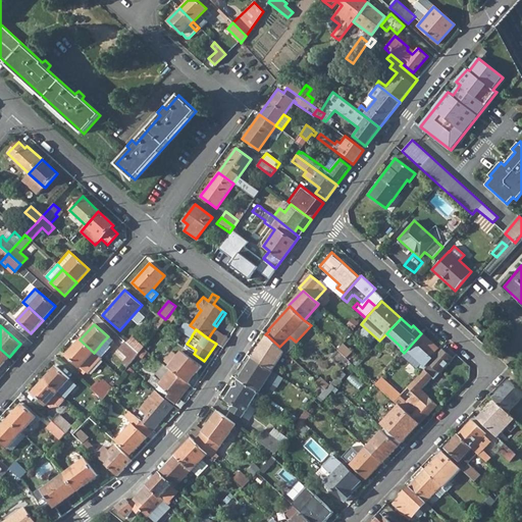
[(214,335),(211,333),(208,338),(216,344),(222,348),(228,340),(227,338),(217,331),(214,335)]
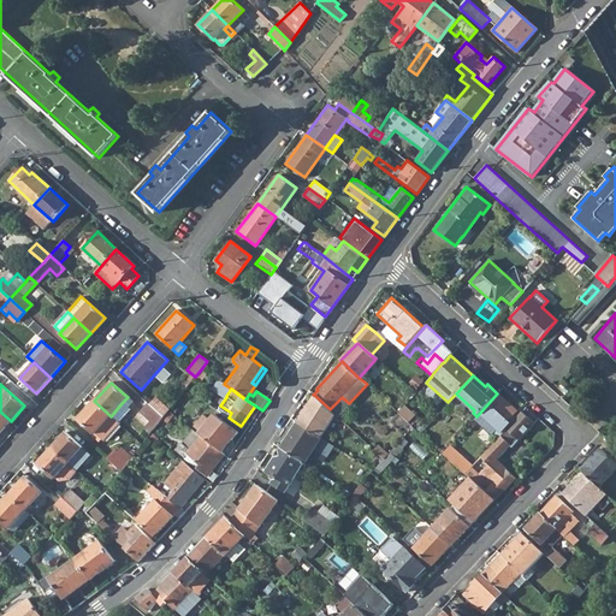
[(497,394),(478,415),(480,416),(478,419),(492,433),(497,431),(516,410),(497,394)]
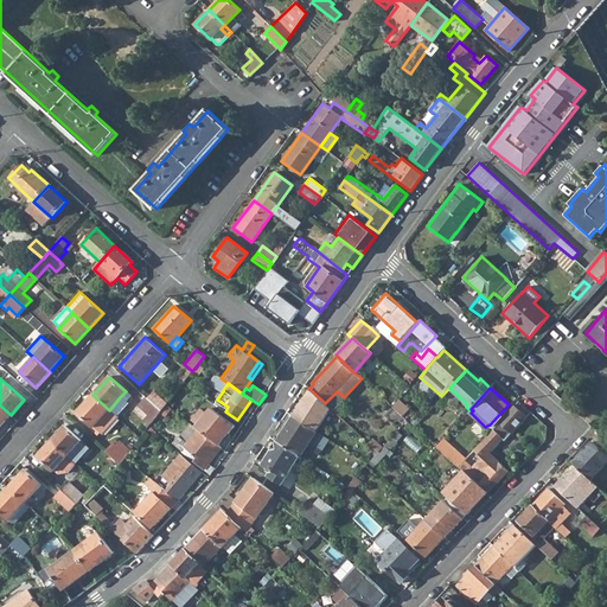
[(293,416),(314,430),(330,408),(325,403),(310,389),(293,416)]
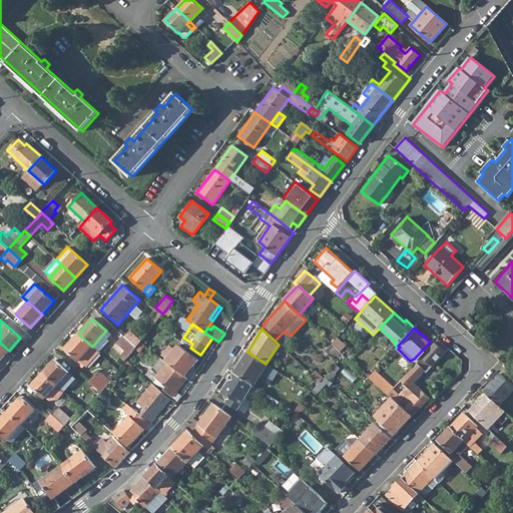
[(123,337),(135,348),(139,343),(140,341),(129,331),(123,337)]
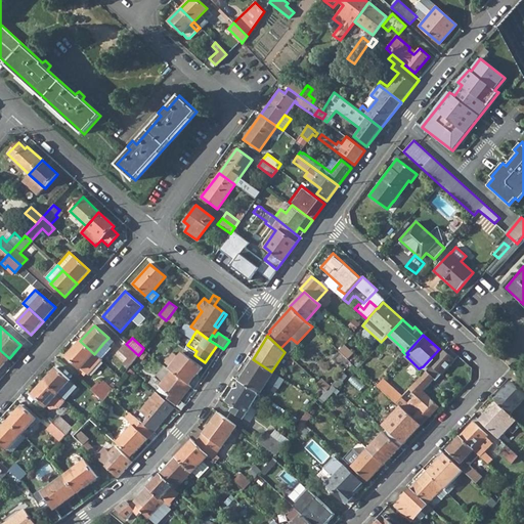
[(297,343),(291,338),(280,348),(285,352),(287,354),(297,343)]
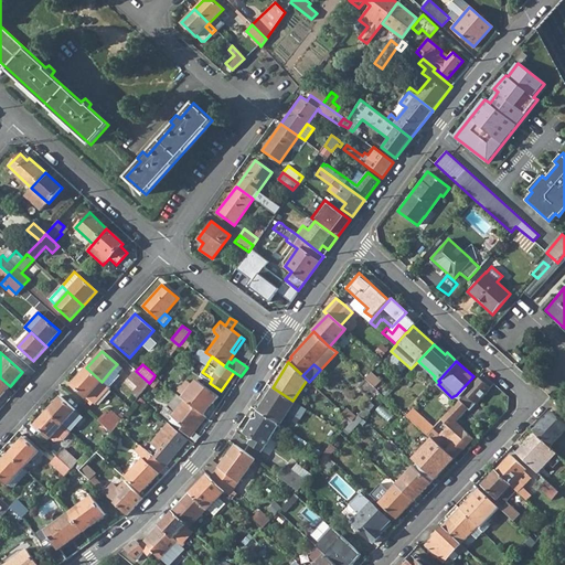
[(86,397),(95,405),(109,388),(108,387),(102,382),(86,368),(71,385),(85,398),(86,397)]
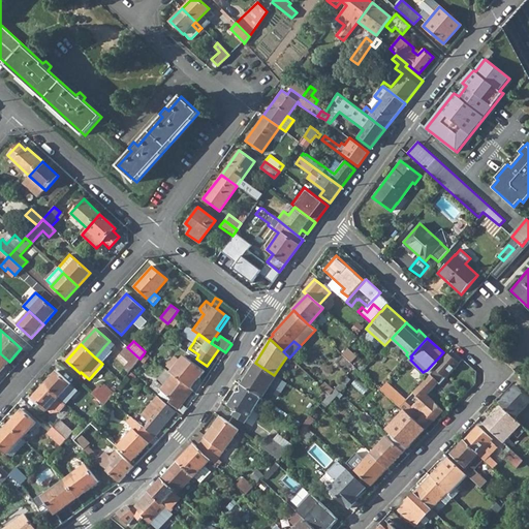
[(95,358),(101,363),(112,351),(104,346),(95,358)]
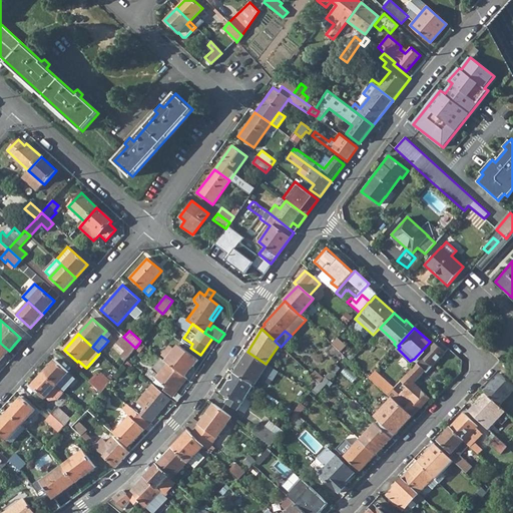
[(117,343),(130,355),(133,351),(135,348),(123,337),(123,336),(117,343)]
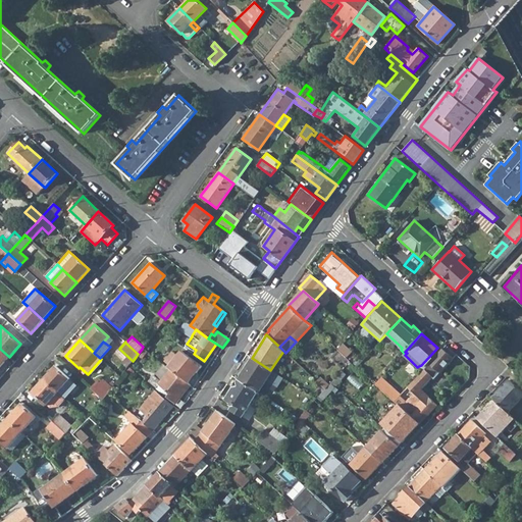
[(351,352),(343,344),(337,350),(346,358),(351,352)]
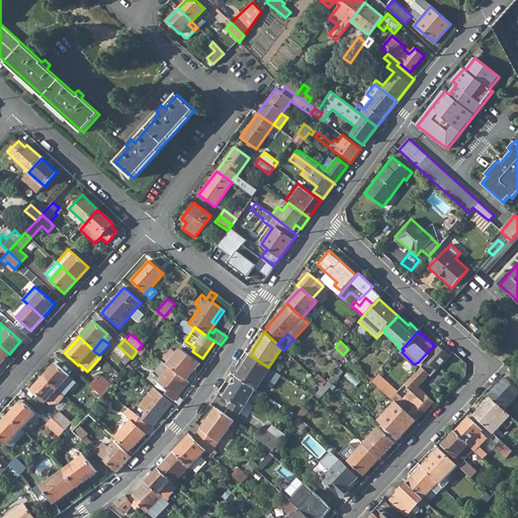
[(0,364),(9,354),(0,346),(0,364)]
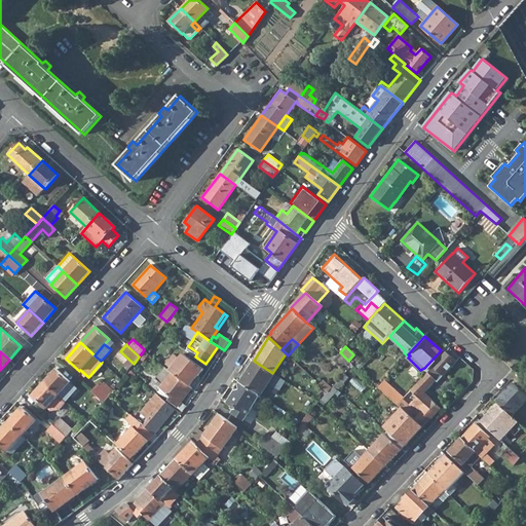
[(144,361),(153,368),(157,363),(143,351),(139,357),(137,360),(141,364),(144,361)]
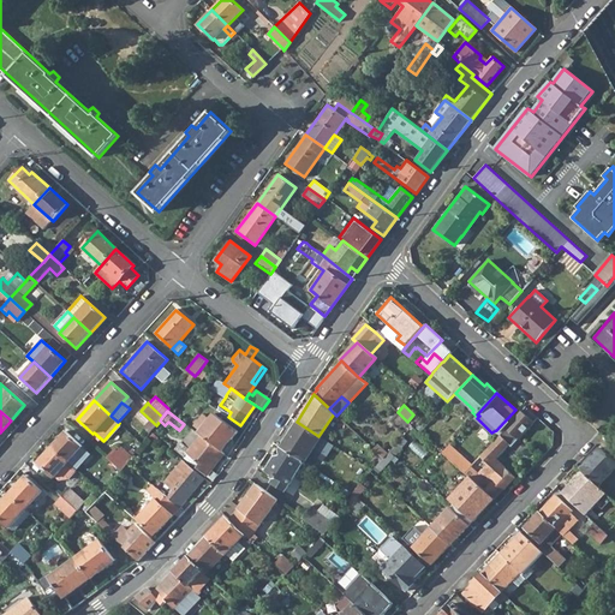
[(479,475),(470,466),(464,472),(469,477),(493,499),(514,477),(495,459),(508,445),(511,447),(533,422),(520,411),(507,425),(497,436),(478,457),(488,465),(483,471),(493,481),(489,484),(479,475)]
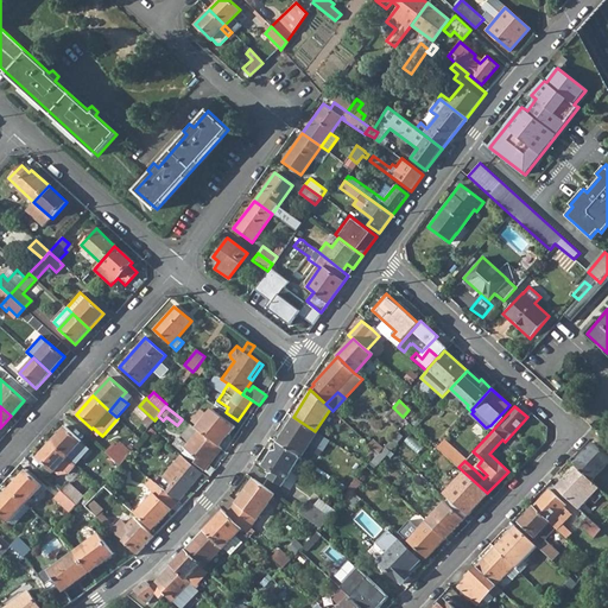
[(197,431),(219,448),(234,428),(210,410),(195,429),(197,431)]
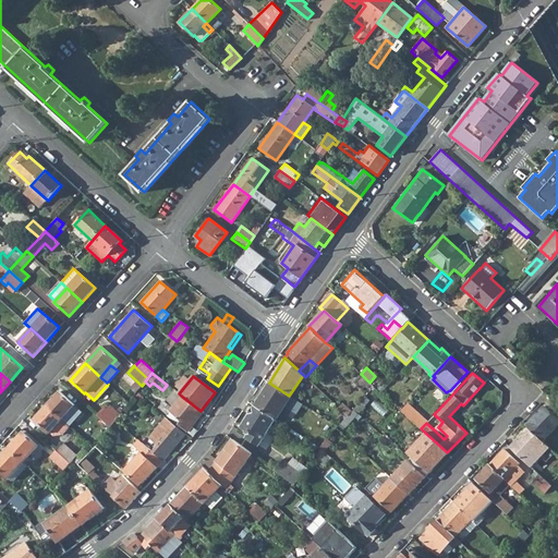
[(274,419),(276,420),(290,396),(289,396),(269,383),(254,407),(274,419)]
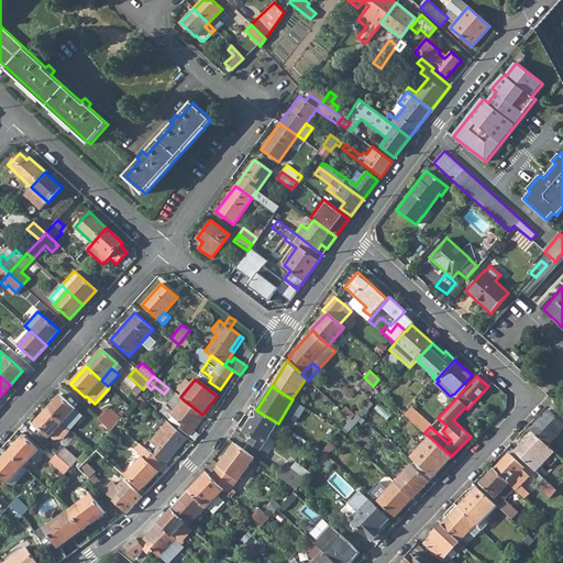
[(83,417),(59,396),(47,410),(70,431),(83,417)]
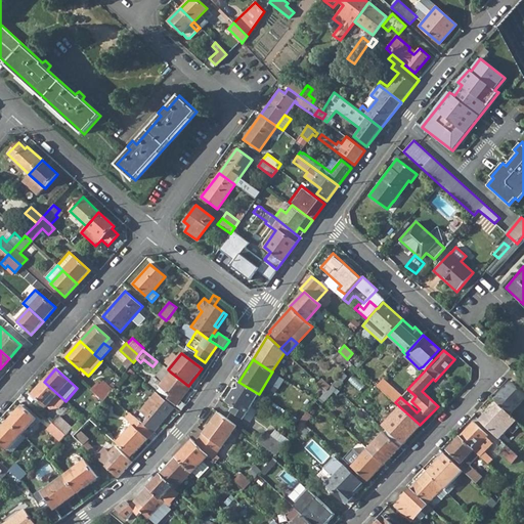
[(148,383),(180,409),(185,404),(179,400),(190,387),(188,386),(170,372),(161,383),(154,377),(148,383)]
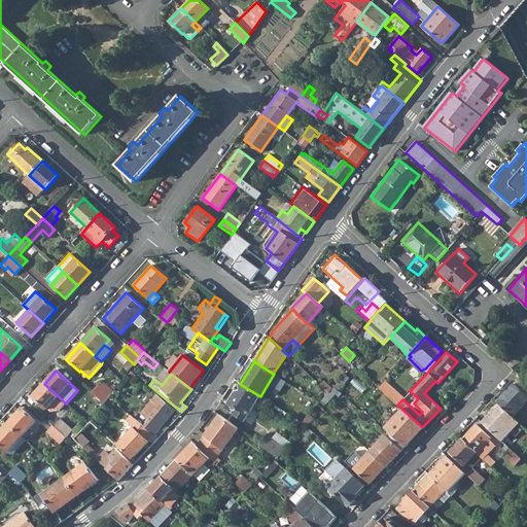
[(321,386),(328,392),(331,388),(325,382),(321,386)]
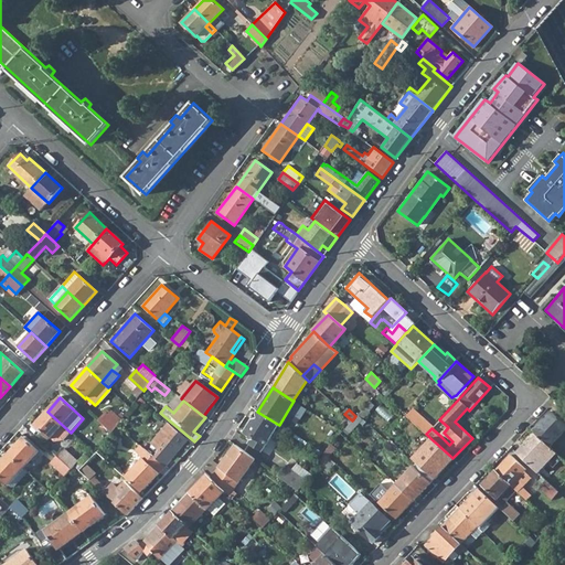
[(406,416),(426,434),(432,428),(433,427),(412,409),(406,416)]
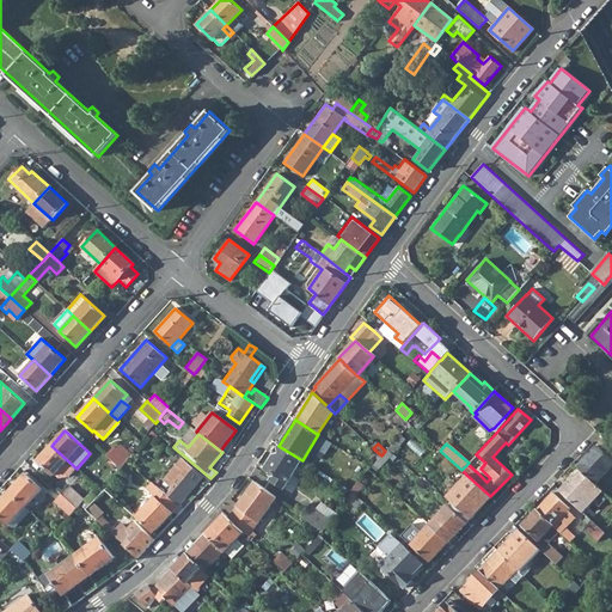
[(37,460),(54,476),(55,475),(59,478),(68,477),(77,469),(51,446),(37,460)]
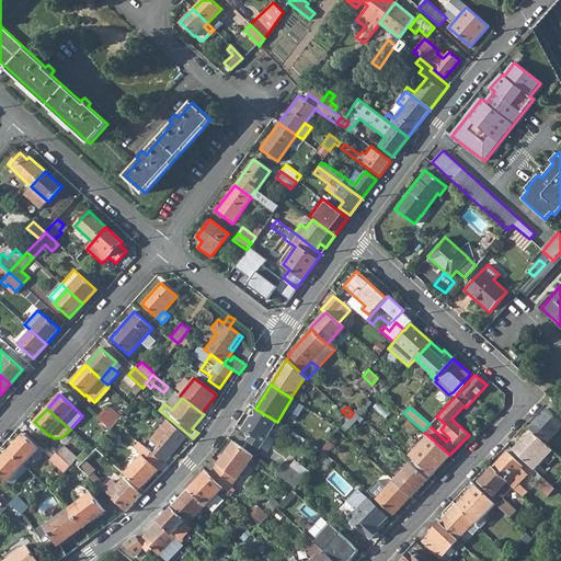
[(259,447),(275,421),(255,409),(242,428),(251,433),(247,439),(259,447)]
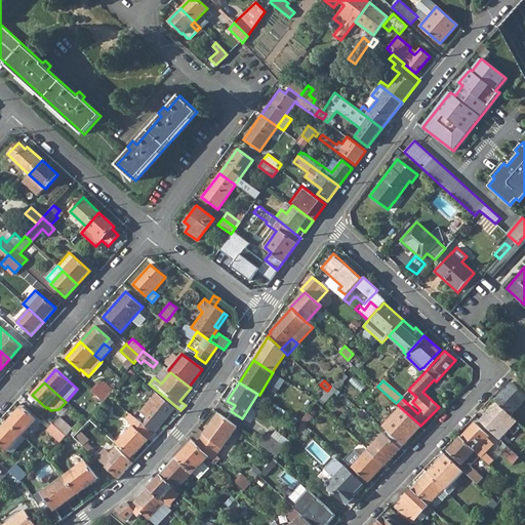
[(499,404),(511,415),(524,400),(524,393),(513,382),(495,401),(499,404)]
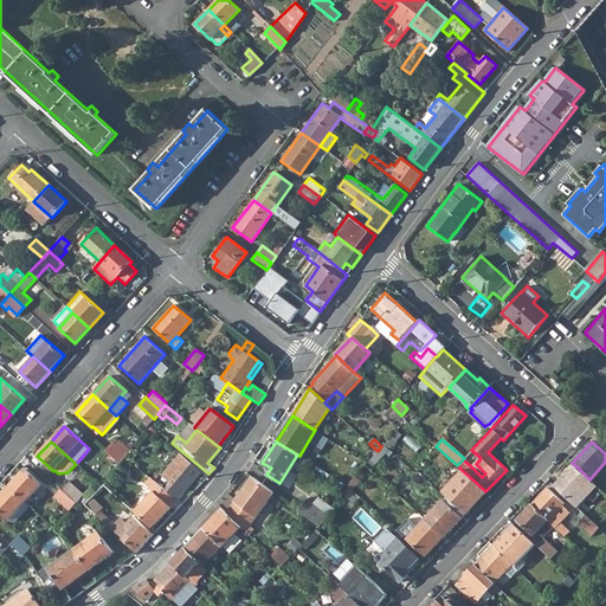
[(105,451),(118,464),(124,457),(126,456),(113,443),(105,451)]
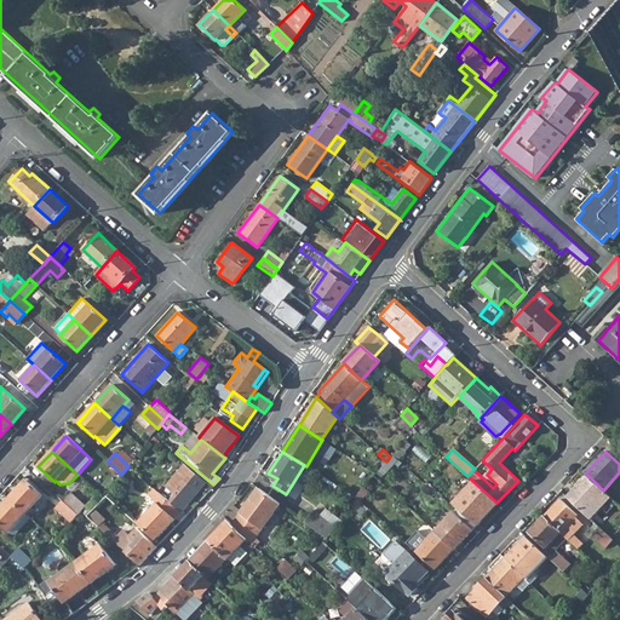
[(386,461),(378,454),(374,459),(382,465),(386,461)]
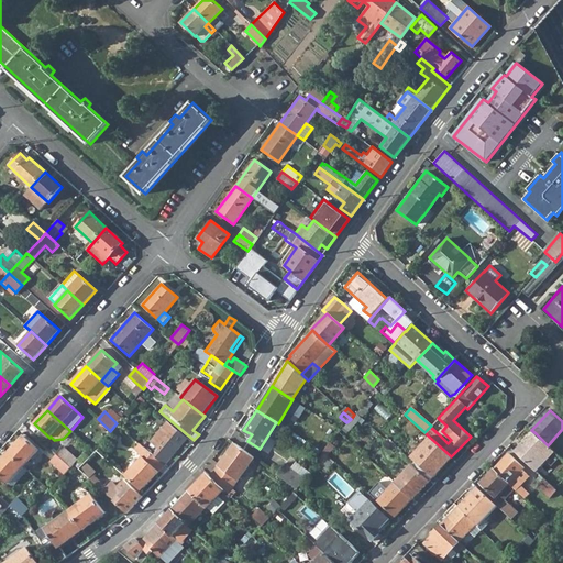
[(154,455),(165,464),(187,438),(167,421),(151,441),(159,449),(154,455)]
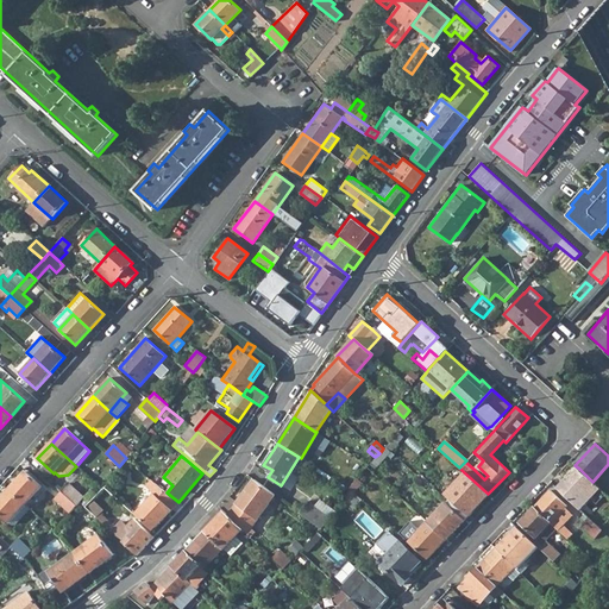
[(478,466),(475,470),(484,479),(488,476),(478,466)]
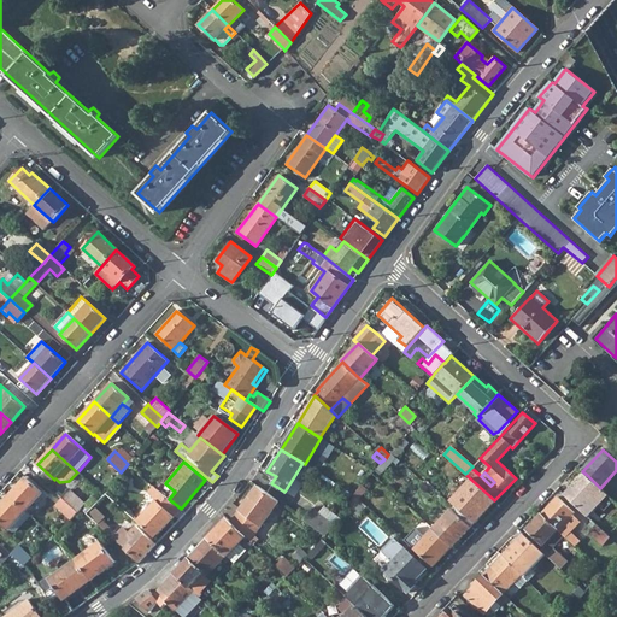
[(600,488),(587,475),(575,487),(573,485),(564,493),(588,517),(609,495),(600,488)]
